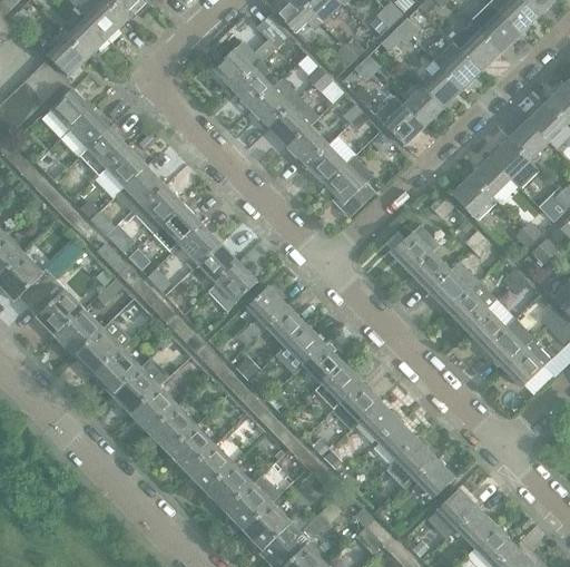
[(0,13),(1,15),(11,6),(6,0),(0,0),(0,13)]
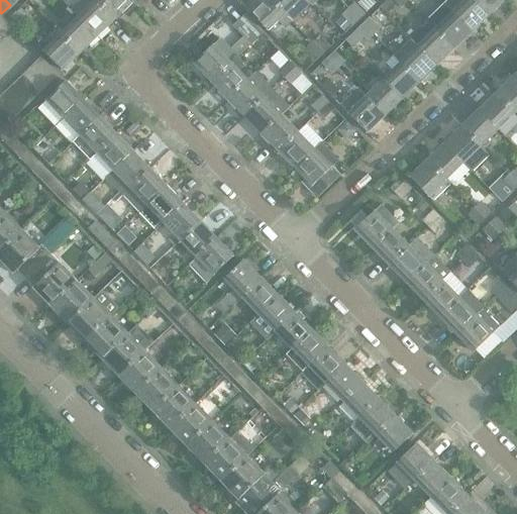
[(113,18),(96,0),(79,0),(70,9),(77,15),(96,35),(113,18)]
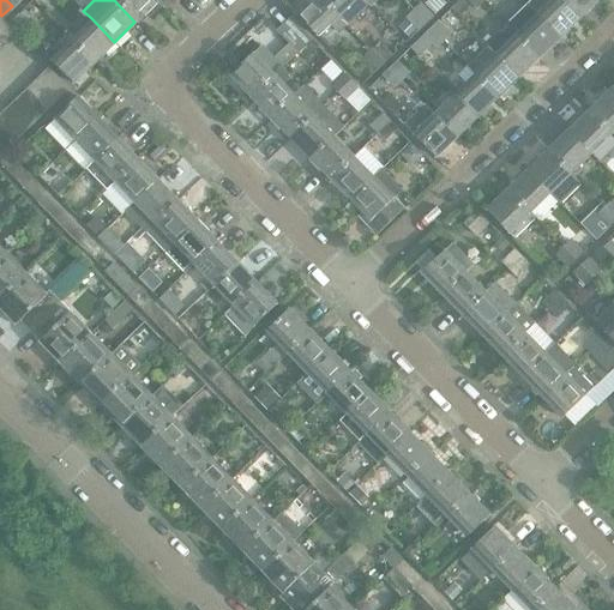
[(155,1),(154,0),(114,0),(134,22),(155,1)]
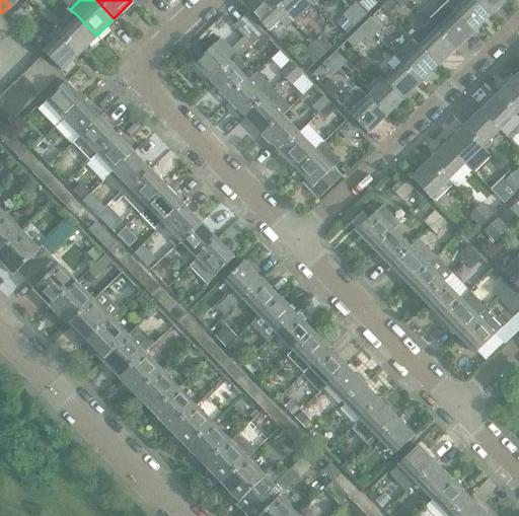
[(294,19),(275,0),(260,0),(250,9),(270,28),(280,18),(284,23),(290,23),(294,19)]
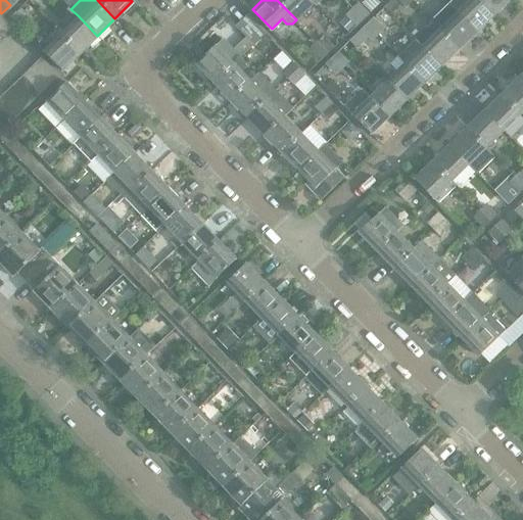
[(314,3),(311,0),(277,0),(296,19),(314,3)]
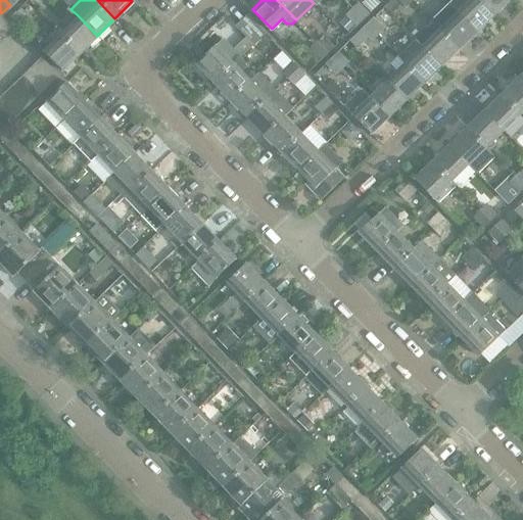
[(369,11),(358,0),(351,6),(362,17),(369,11)]
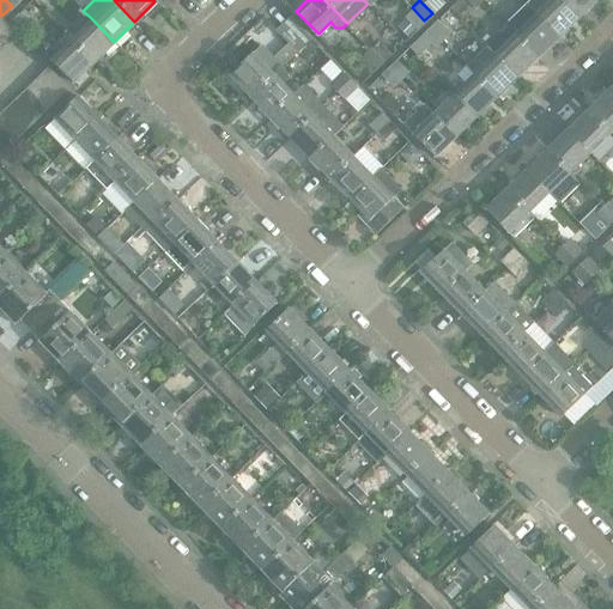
[(581,16),(565,0),(532,0),(528,4),(538,12),(559,36),(581,16)]
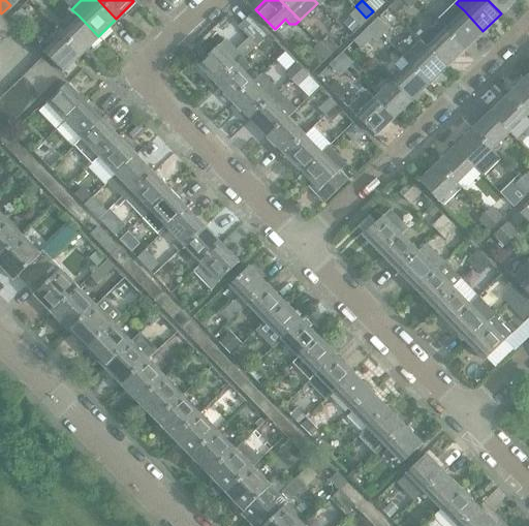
[(488,0),(501,13),(515,0),(488,0)]
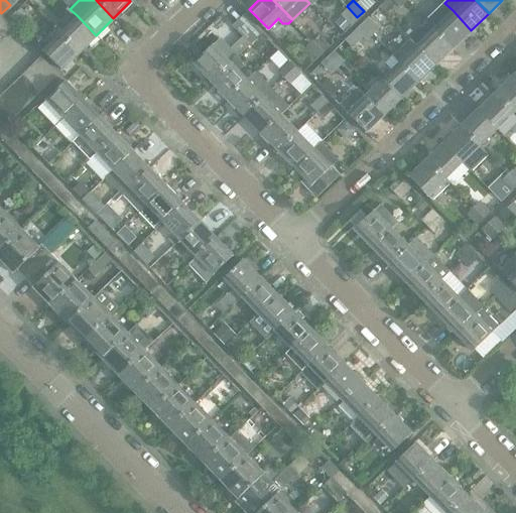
[(471,30),(453,10),(444,3),(427,19),(434,27),(454,46),(471,30)]
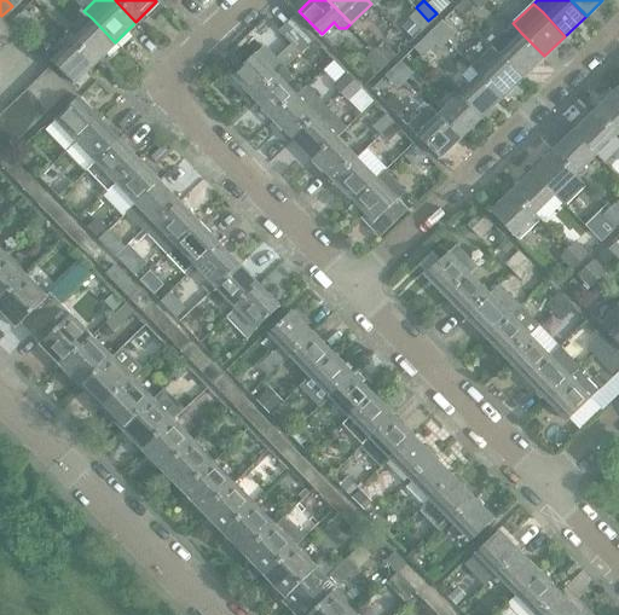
[(428,21),(416,7),(408,16),(421,29),(428,21)]
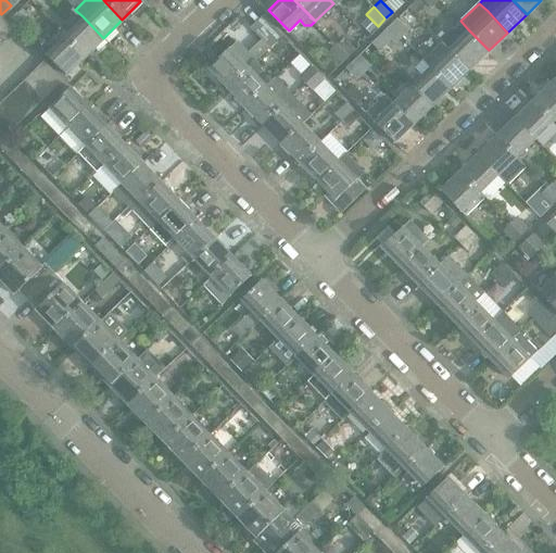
[(281,32),(262,11),(249,24),(262,37),(268,45),(281,32)]
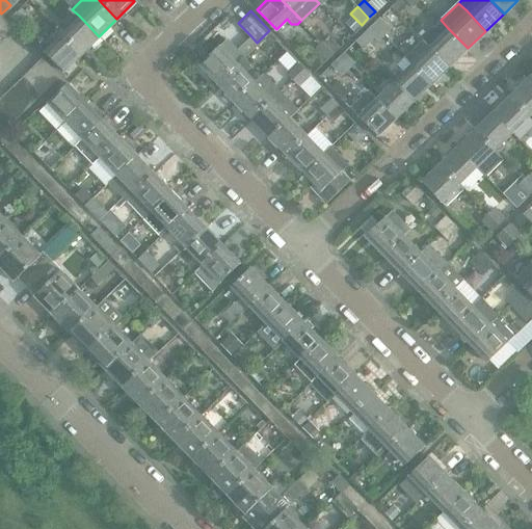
[(11,25),(1,14),(0,12),(0,30),(3,33),(11,25)]
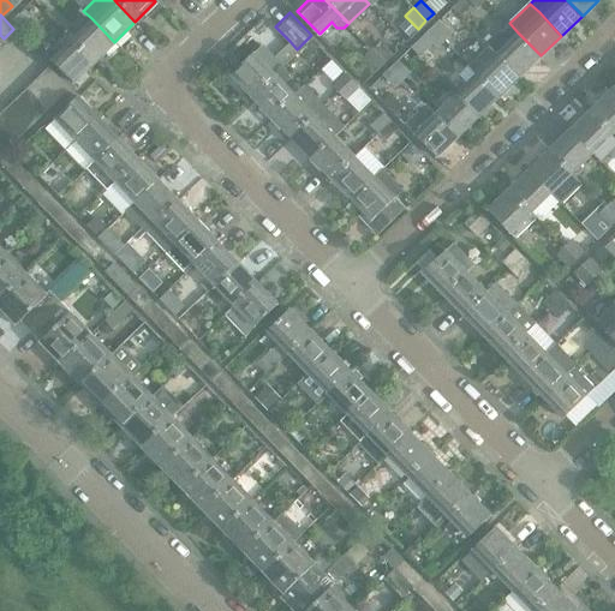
[(114,42),(91,18),(70,39),(94,63),(114,42)]
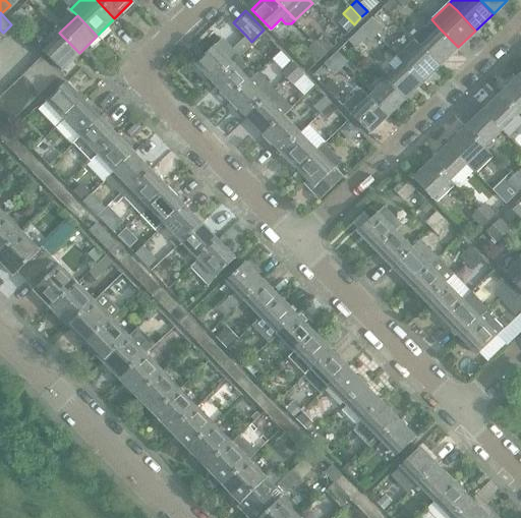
[(384,27),(372,15),(365,22),(377,34),(384,27)]
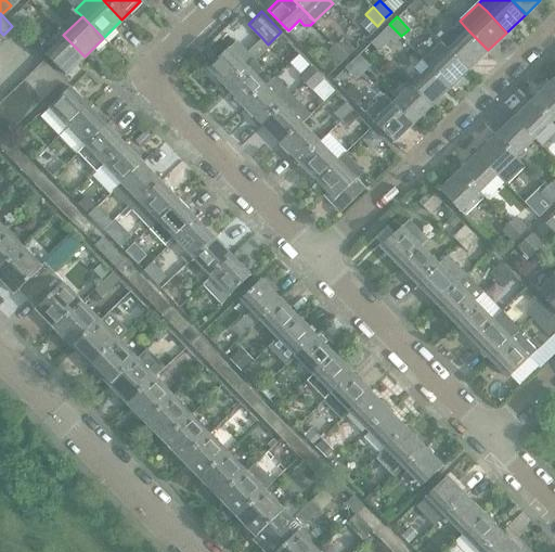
[(488,50),(467,29),(460,21),(441,39),(449,48),(469,68),(488,50)]
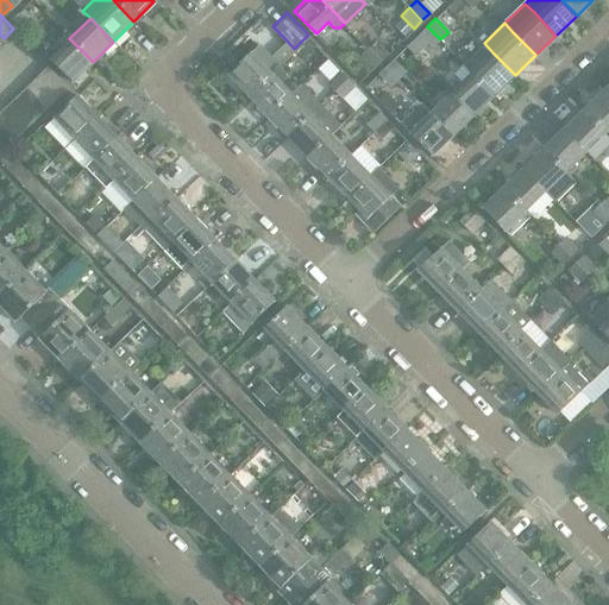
[(440,39),(427,26),(420,33),(433,48),(440,39)]
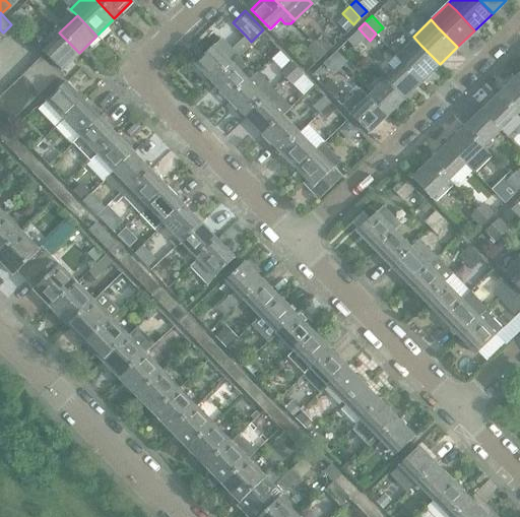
[(257,47),(269,36),(263,29),(251,42),(257,47)]
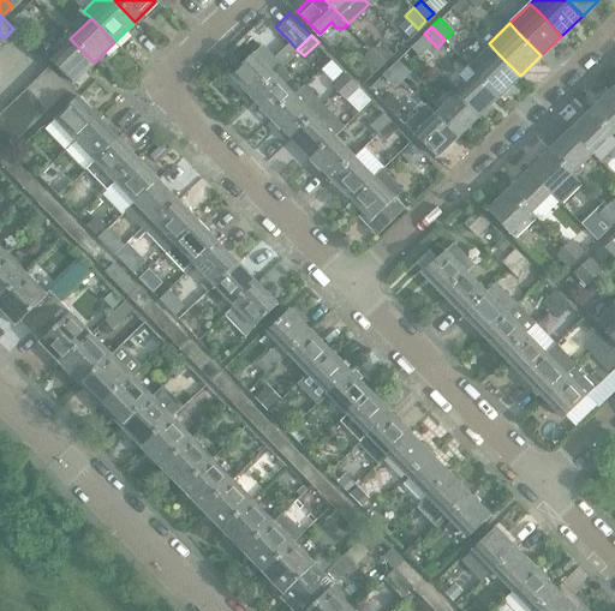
[(94,63),(70,39),(49,59),(72,83),(94,63)]
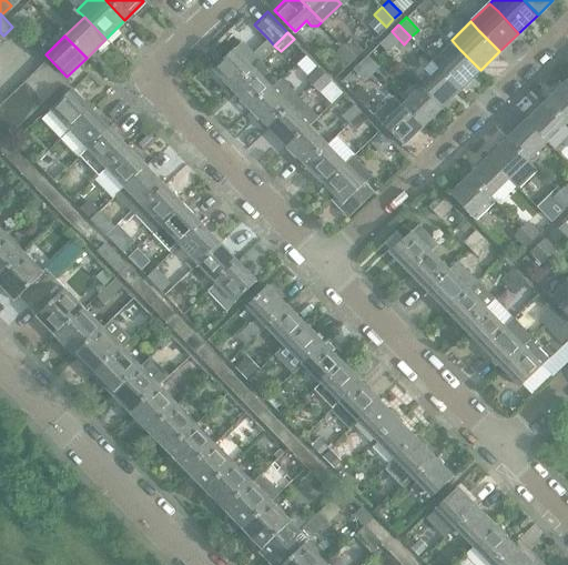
[(363,49),(351,37),(343,43),(355,57),(363,49)]
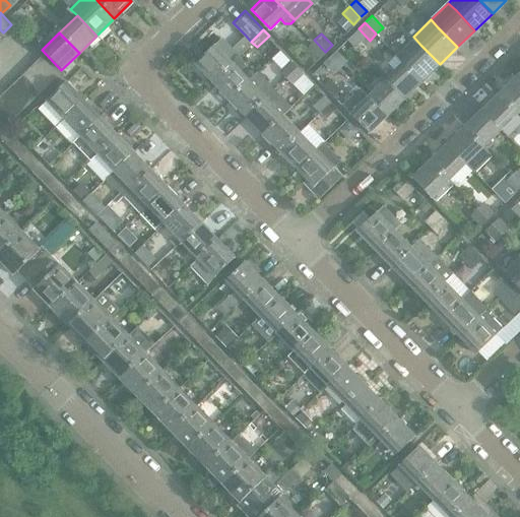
[(193,63),(210,81),(239,54),(251,42),(245,35),(233,47),(221,36),(193,63)]
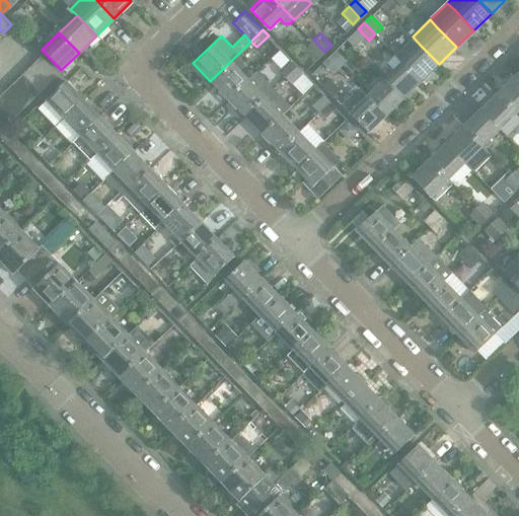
[(439,64),(420,45),(413,37),(395,54),(421,81),(439,64)]
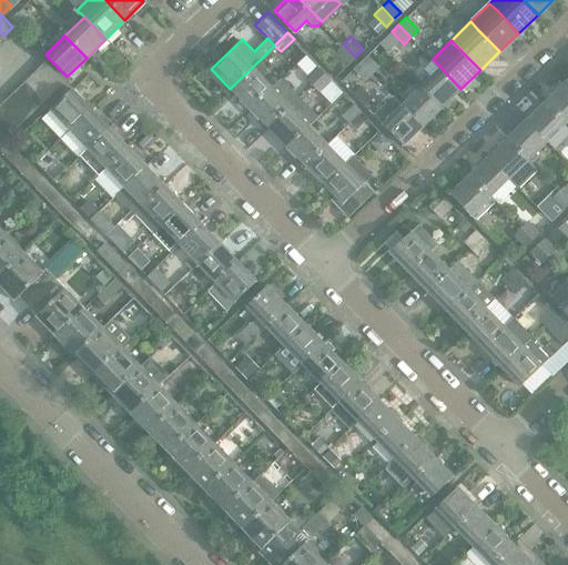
[(355,57),(343,43),(336,51),(348,63),(355,57)]
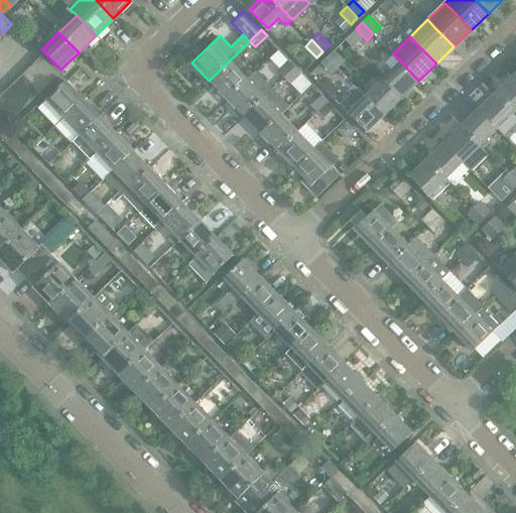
[(345,60),(334,49),(328,55),(339,67),(345,60)]
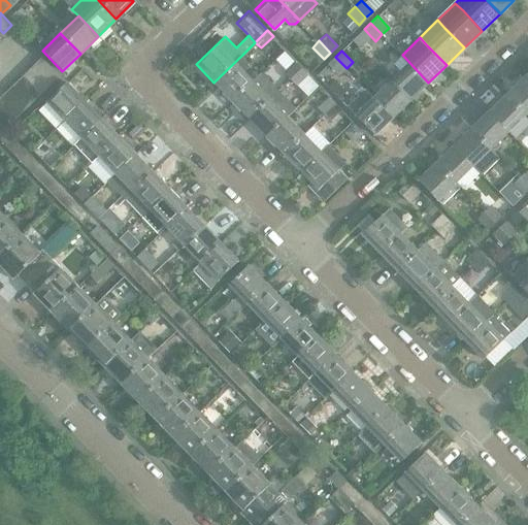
[(251,80),(242,72),(252,63),(242,55),(213,83),(231,100),(251,80)]
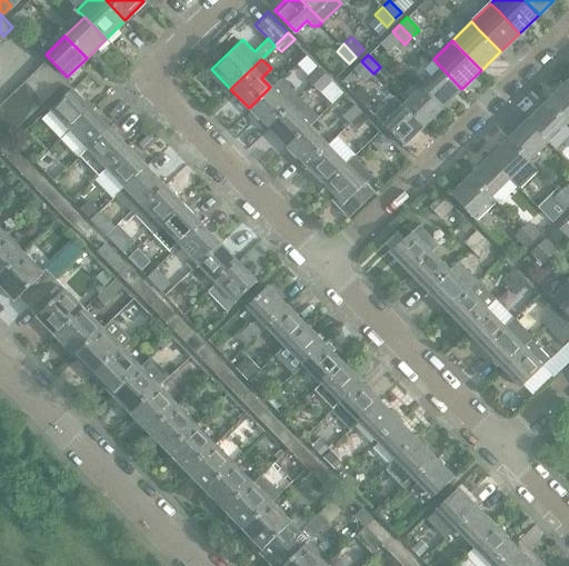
[(461,89),(433,59),(425,67),(432,76),(421,86),(442,108),(461,89)]
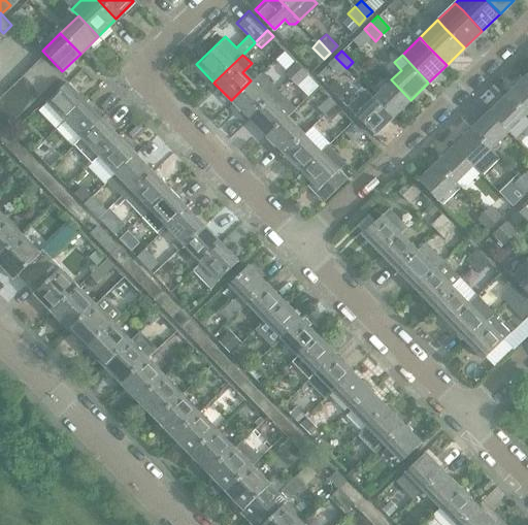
[(60,74),(42,56),(33,65),(51,84),(60,74)]
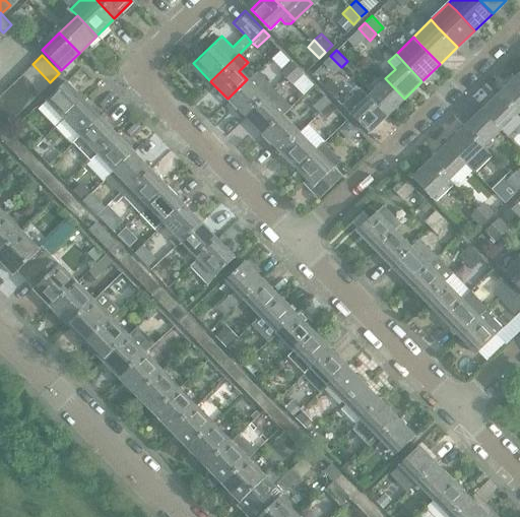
[(341,67),(330,56),(323,62),(334,74),(341,67)]
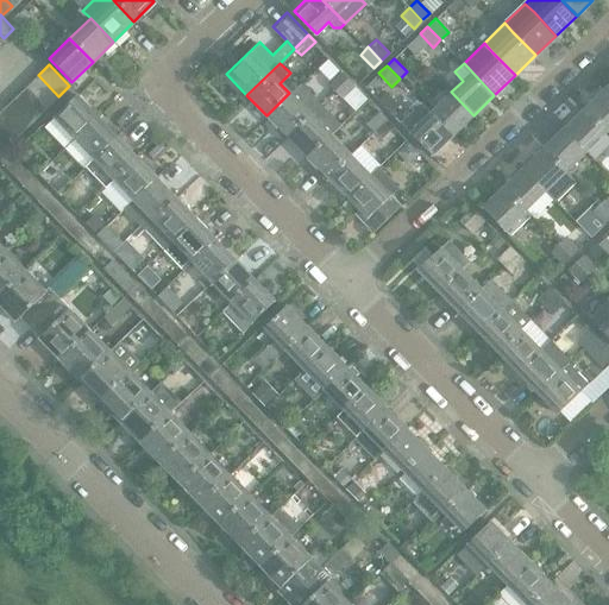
[(334,89),(349,76),(340,68),(327,81),(334,89)]
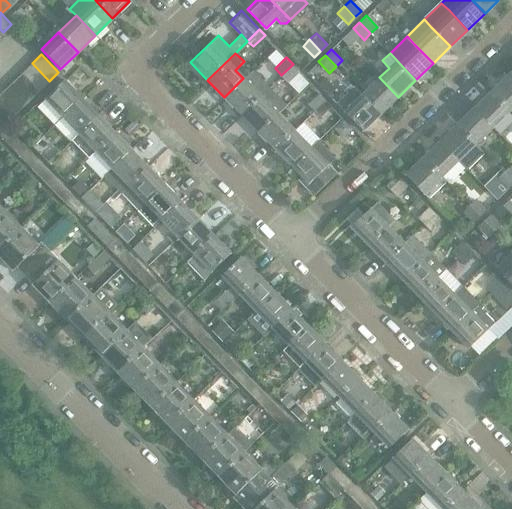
[(49,81),(32,63),(23,71),(41,90),(49,81)]
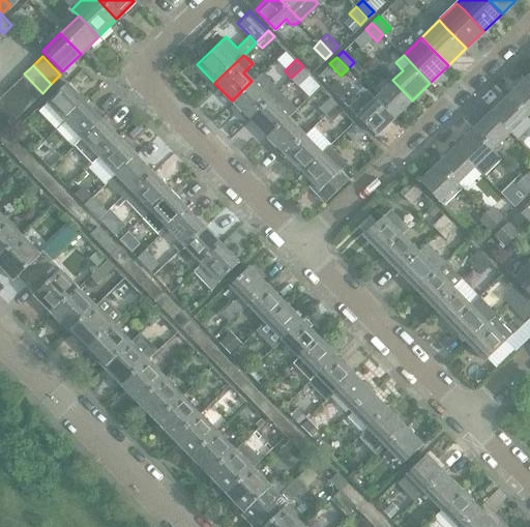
[(298,84),(310,74),(303,66),(291,78),(298,84)]
